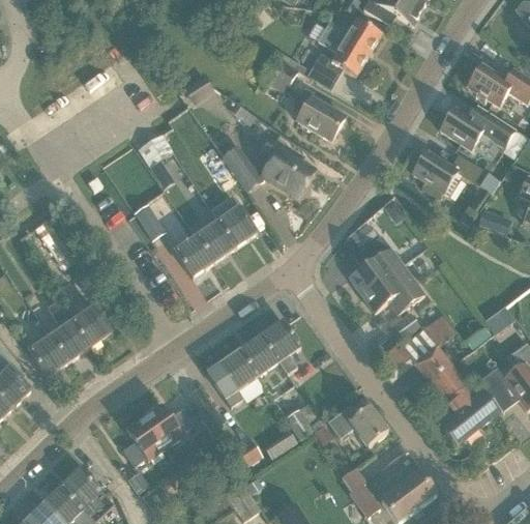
[(377,0),(376,1),(374,0),(369,0),(363,8),(385,22),(391,11),(412,24),(425,2),(422,0),(377,0)]
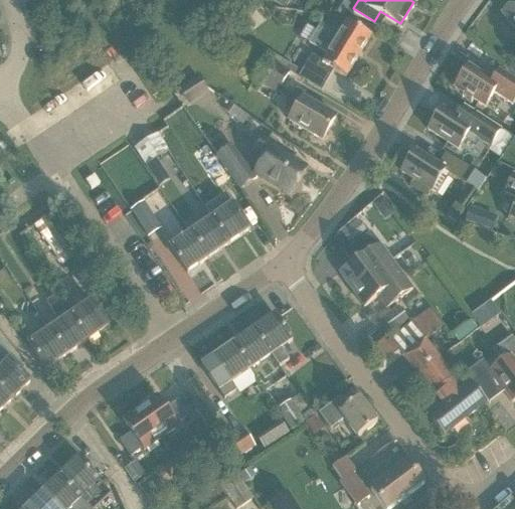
[(511,0),(501,9),(514,26),(514,0),(511,0)]
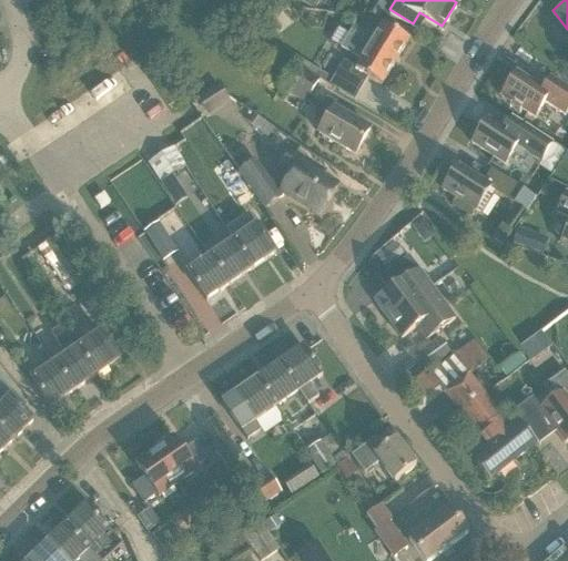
[(372,38),(366,34),(368,30),(355,21),(350,30),(348,30),(341,43),(361,55),(355,64),(343,57),(334,71),(358,87),(367,72),(381,81),(408,34),(383,19),(372,38)]
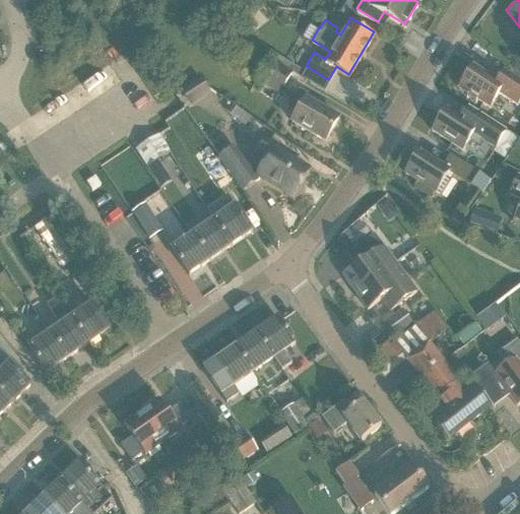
[(256,76),(278,89),(281,85),(291,68),(269,55),(256,76)]
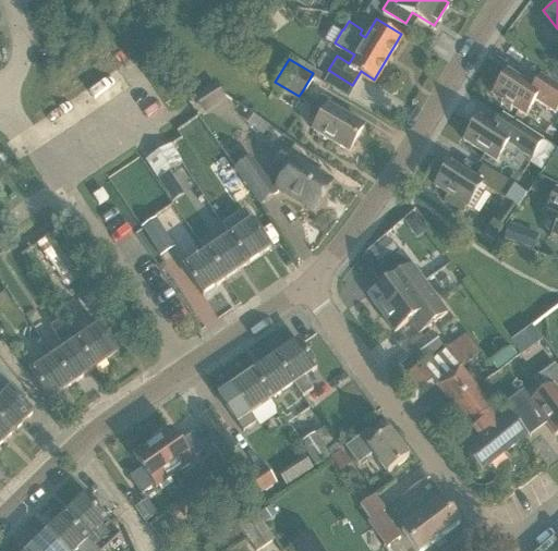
[(492,89),(524,111),(534,96),(554,109),(557,101),(557,82),(541,71),(533,83),(507,65),(492,89)]
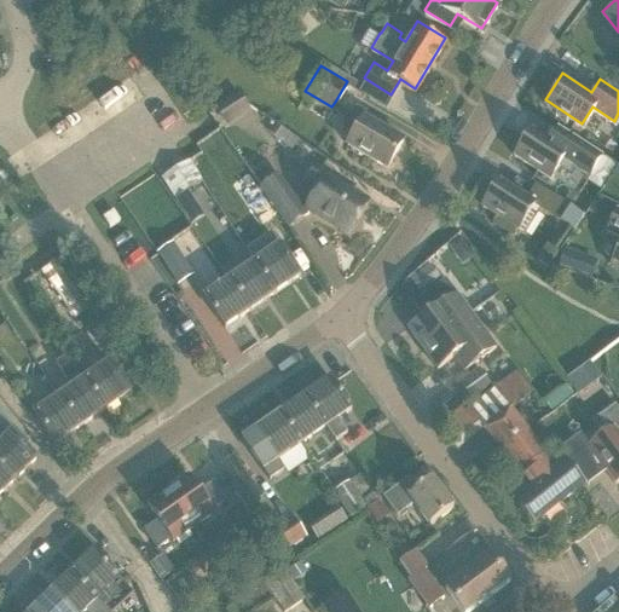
[(215,100),(226,120),(249,107),(237,87),(215,100)]
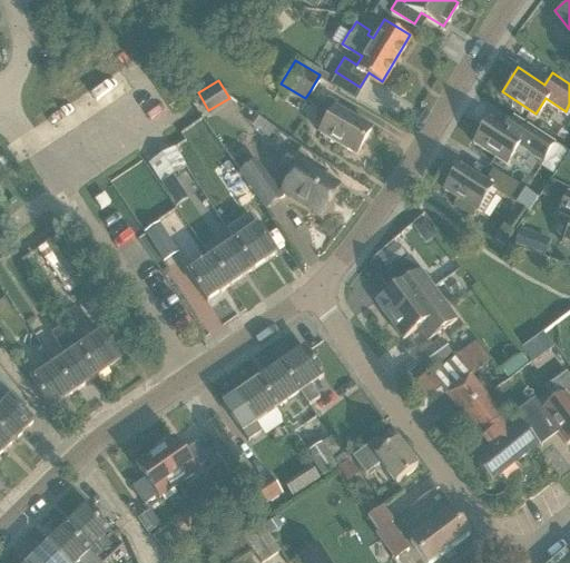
[(323,102),(316,114),(325,118),(318,128),(356,150),(371,125),(334,104),(337,99),(328,94),(323,102)]
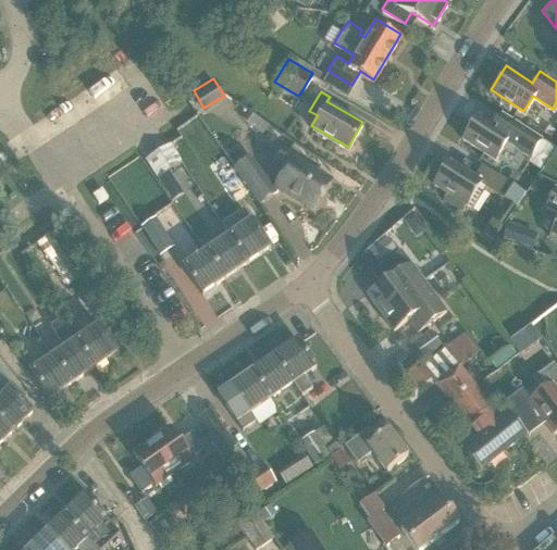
[(542,135),(500,109),(493,121),(478,111),(461,135),(495,157),(505,140),(530,155),(542,135)]
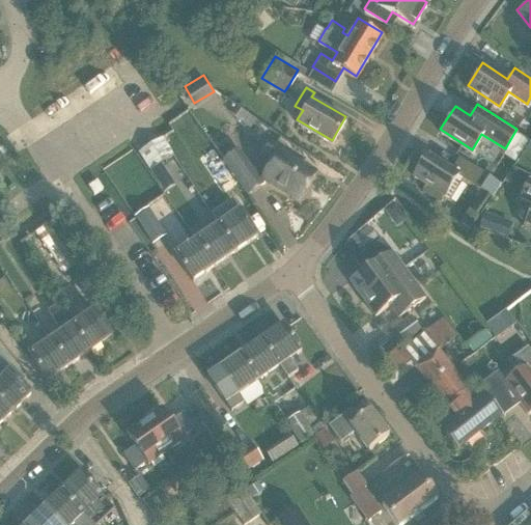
[(138,148),(149,167),(173,152),(162,133),(138,148)]
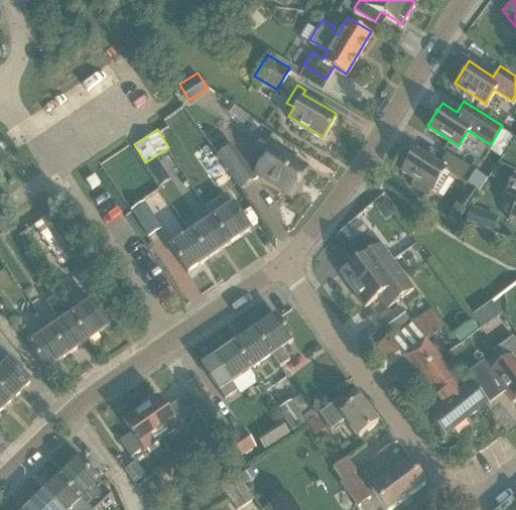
[(264,154),(255,170),(289,190),(305,164),(271,144),(273,141),(261,134),(253,147),(264,154)]
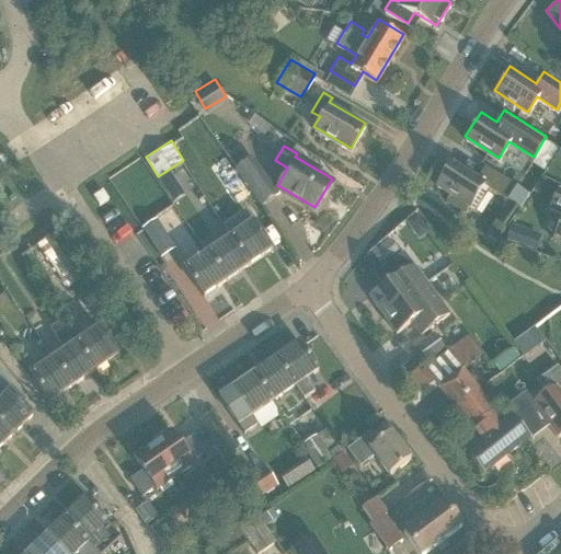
[(235,166),(261,204),(279,191),(252,153),(235,166)]
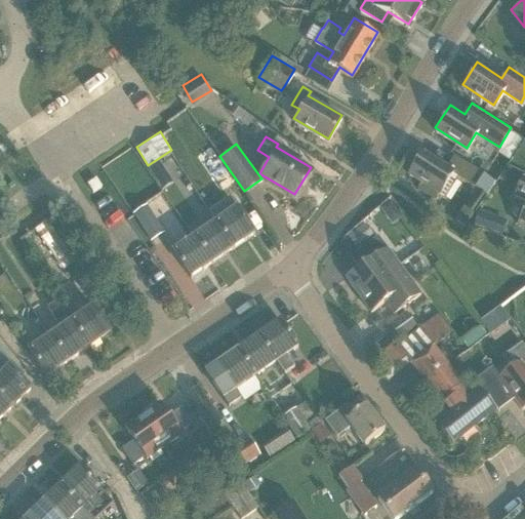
[(422,148),(408,170),(439,191),(453,167),(422,148)]
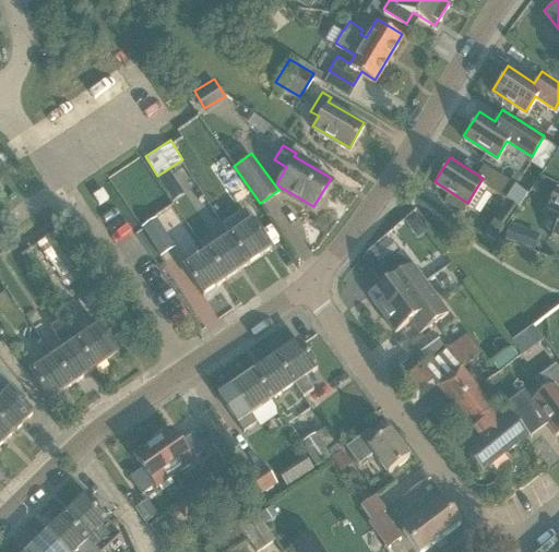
[(226,194),(241,190),(230,158),(215,163),(226,194)]
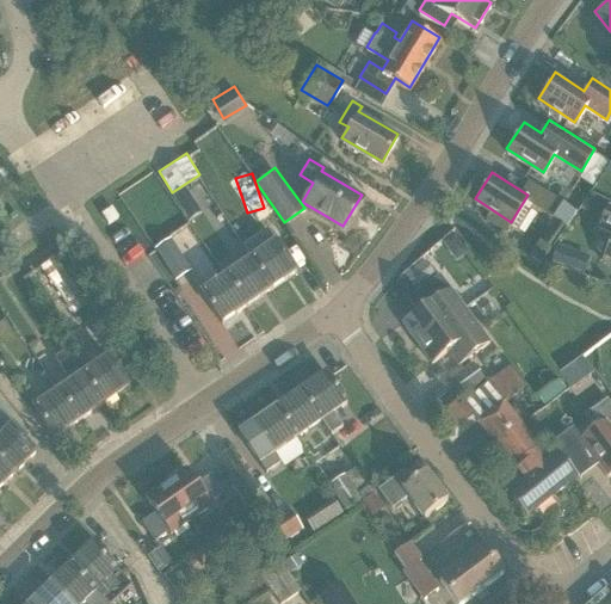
[(573,205),(539,185),(530,202),(562,222),(573,205)]
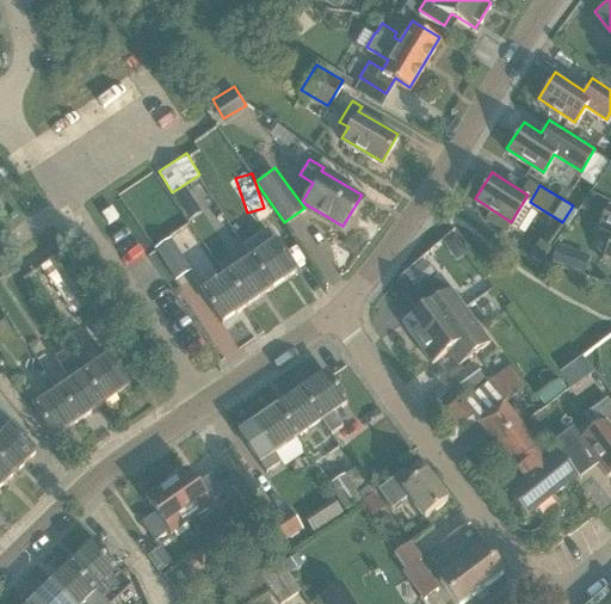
[(190,209),(211,216),(217,201),(195,193),(190,209)]
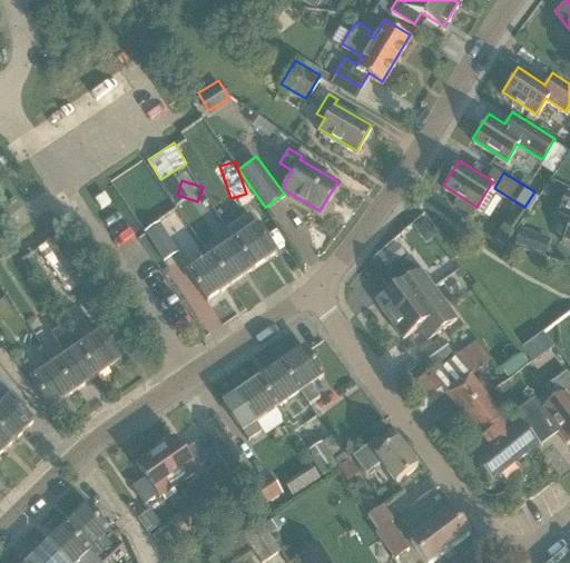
[(569,214),(569,219),(561,239),(569,243),(569,189),(567,188),(558,208),(569,214)]
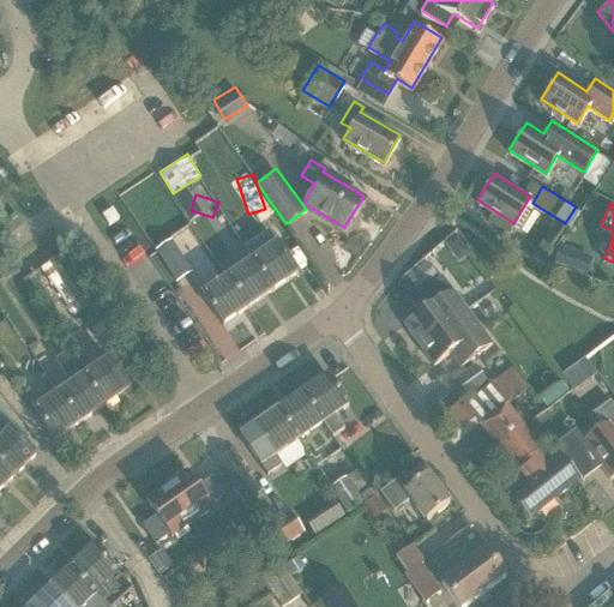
[(112,204),(102,210),(108,221),(118,214),(112,204)]
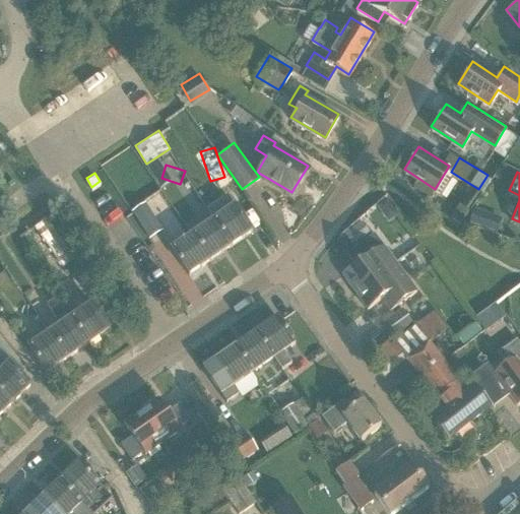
[(144,199),(132,208),(149,235),(161,227),(144,199)]
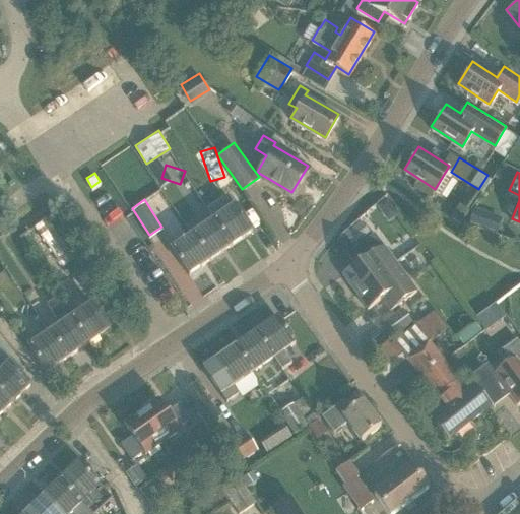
[(234,202),(212,216),(231,242),(252,228),(234,202)]
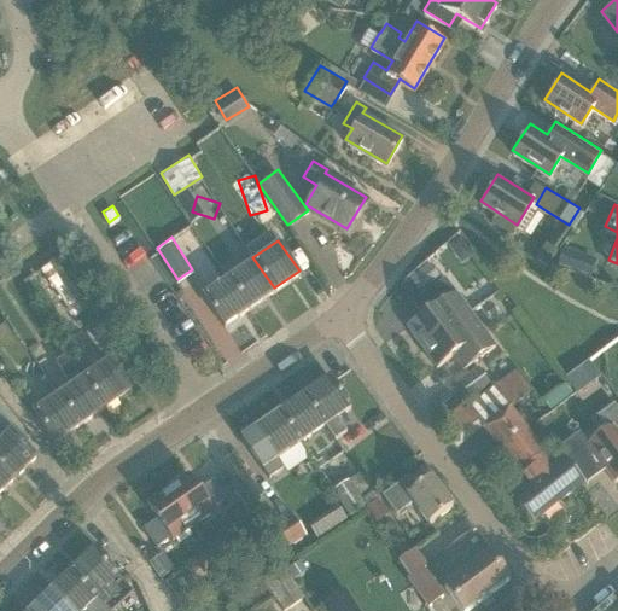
[(48,260),(81,308),(93,300),(59,252),(48,260)]
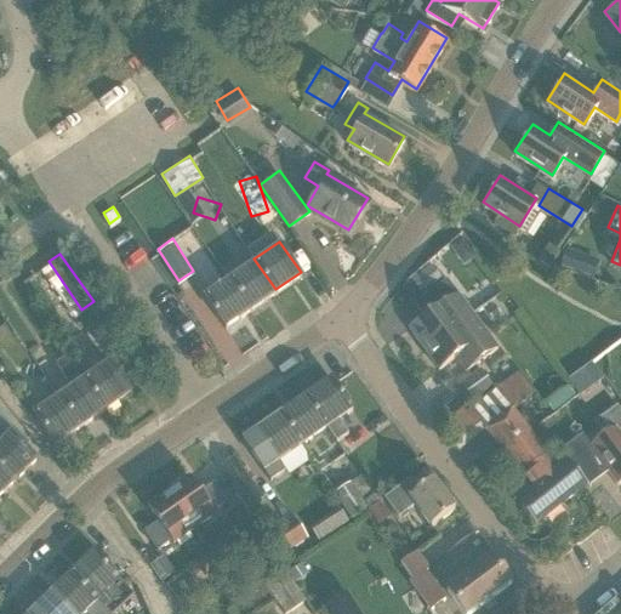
[(275,289),(254,259),(229,276),(250,306),(275,289)]
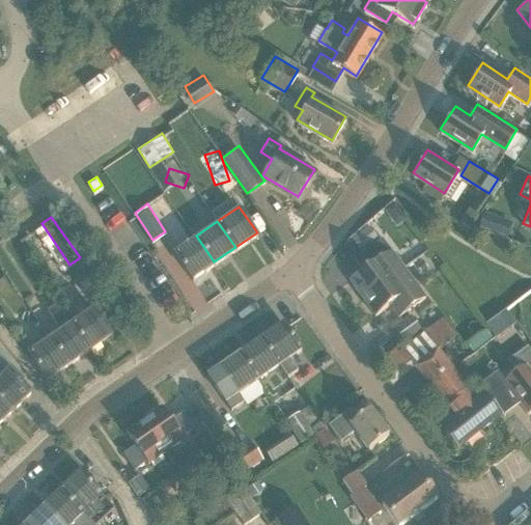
[(360,247),(378,235),(369,222),(352,236),(360,247)]
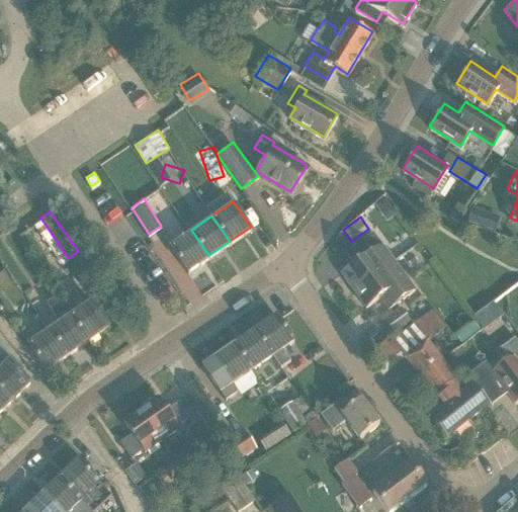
[(341,270),(353,287),(394,257),(372,229),(345,249),(345,250),(348,247),(356,258),(341,270)]
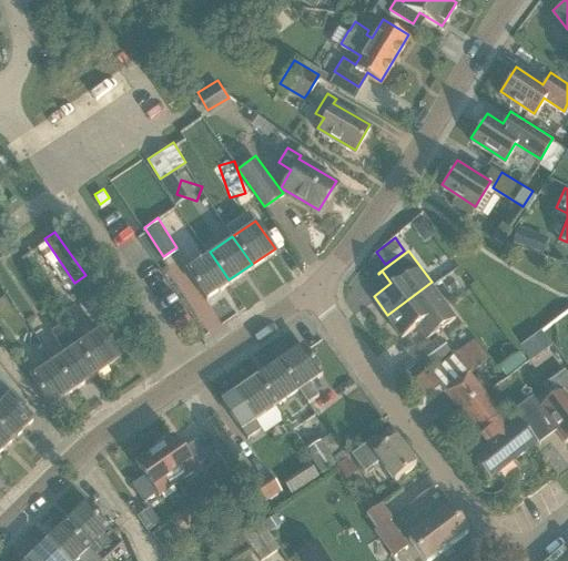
[(210,252),(186,267),(205,296),(229,279),(210,252)]
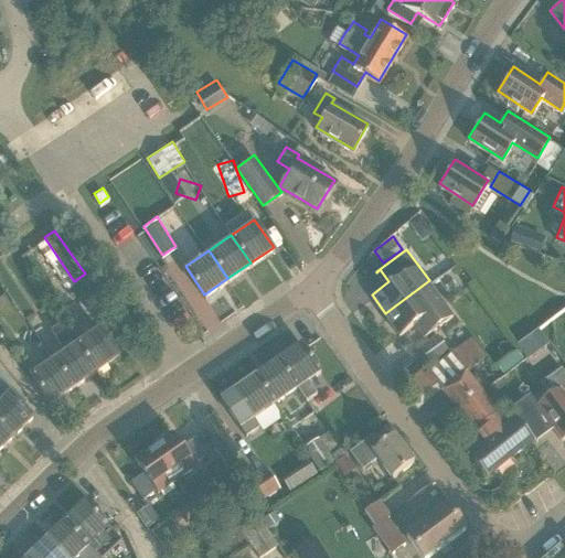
[(452,312),(429,280),(385,313),(398,332),(416,319),(425,331),(422,333),(422,334),(452,312)]
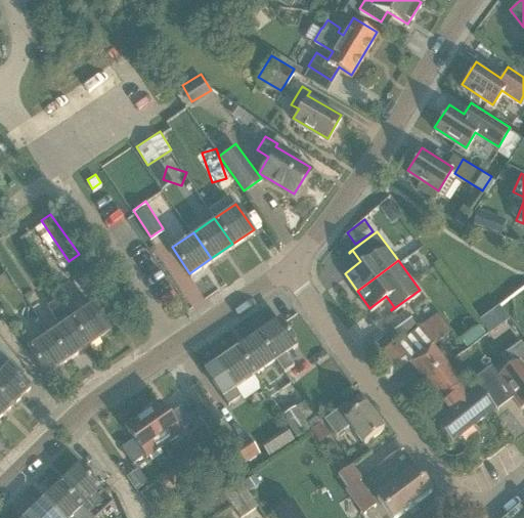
[(75,274),(84,287),(96,277),(87,265),(75,274)]
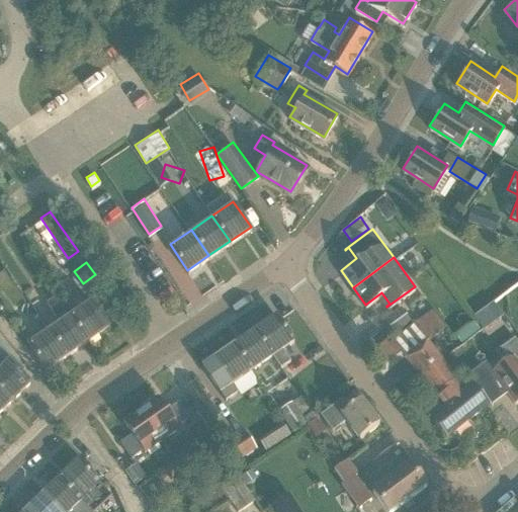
[(70,313),(69,314),(56,292),(46,300),(60,320),(49,327),(67,353),(87,339),(70,313)]
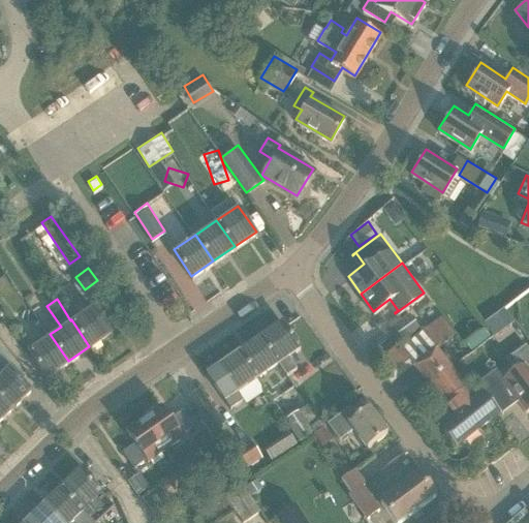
[(28,305),(17,313),(25,326),(36,317),(28,305)]
